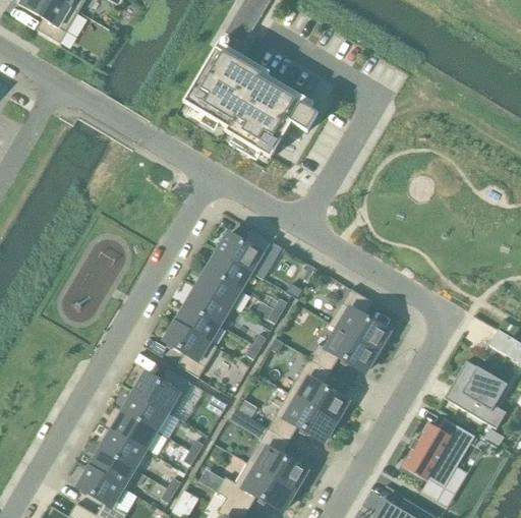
[(18,0),(16,4),(42,19),(37,30),(60,43),(78,11),(60,0),(18,0)]
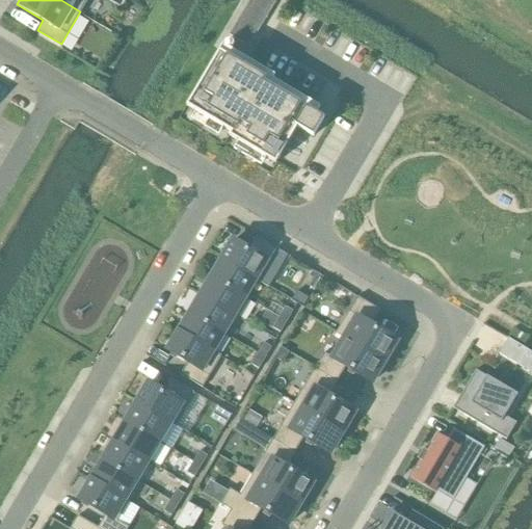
[(61,0),(80,11),(86,0),(61,0)]
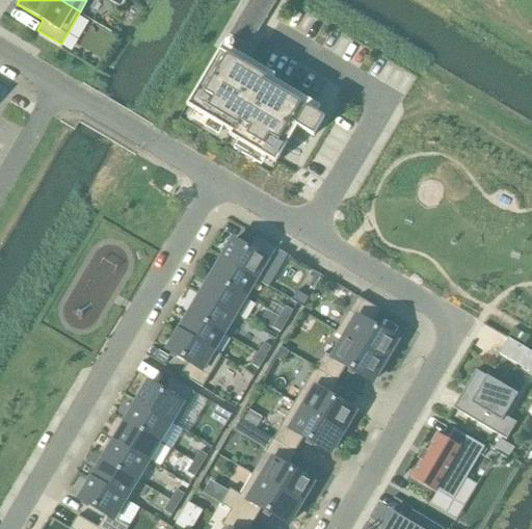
[(247,0),(246,3),(257,9),(260,2),(256,0),(247,0)]
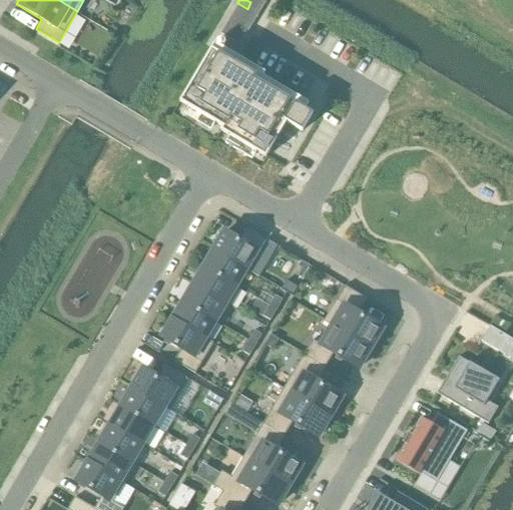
[(251,0),(250,2),(261,8),(265,1),(263,0),(251,0)]
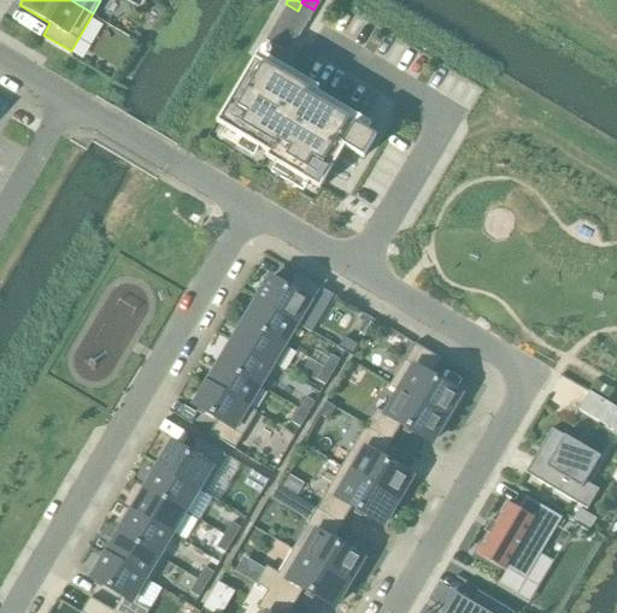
[(313,10),(301,3),(298,11),(309,17),(313,10)]
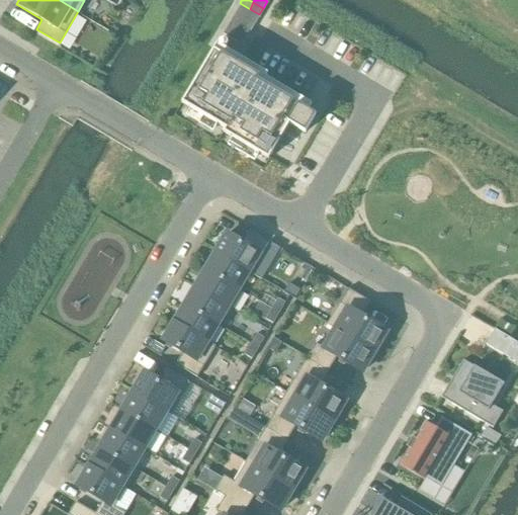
[(240,3),(236,10),(246,15),(250,9),(240,3)]
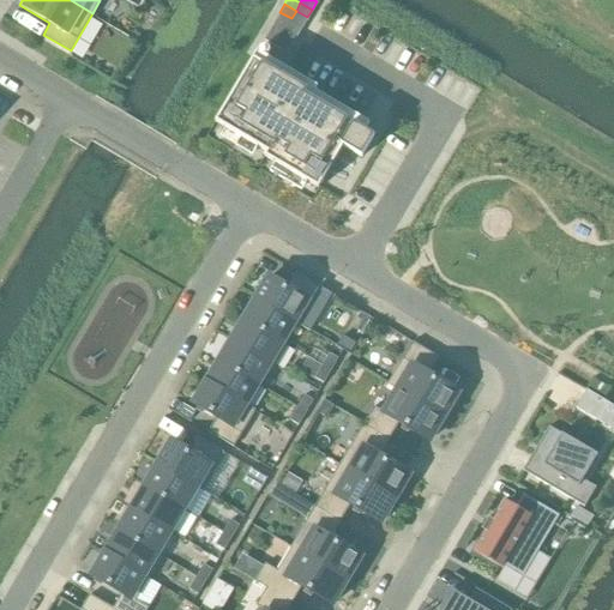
[(307,17),(296,11),(292,18),(302,25),(307,17)]
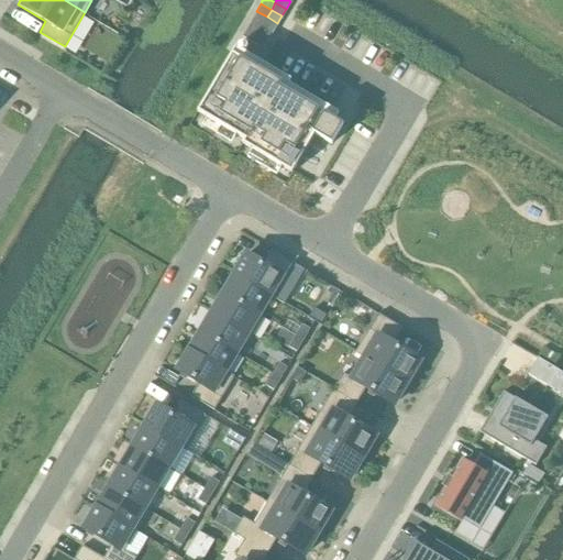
[(256,11),(252,19),(262,25),(267,17),(256,11)]
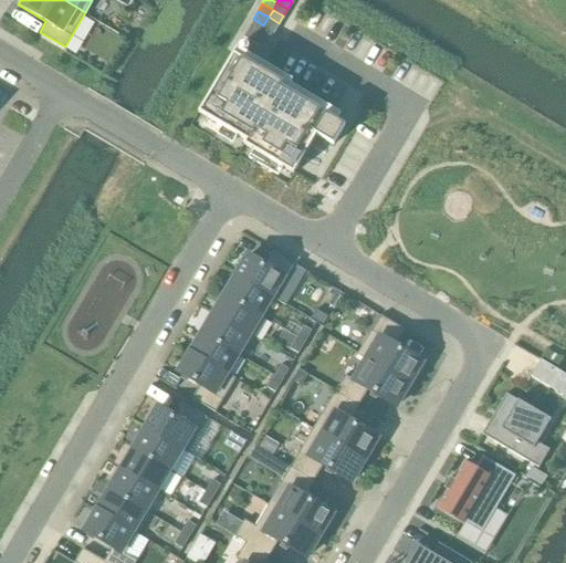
[(269,17),(263,25),(274,31),(279,23),(269,17)]
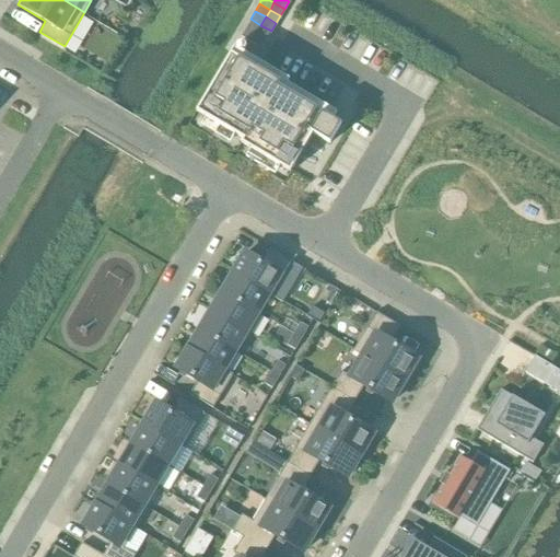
[(251,19),(246,26),(256,32),(260,25),(251,19)]
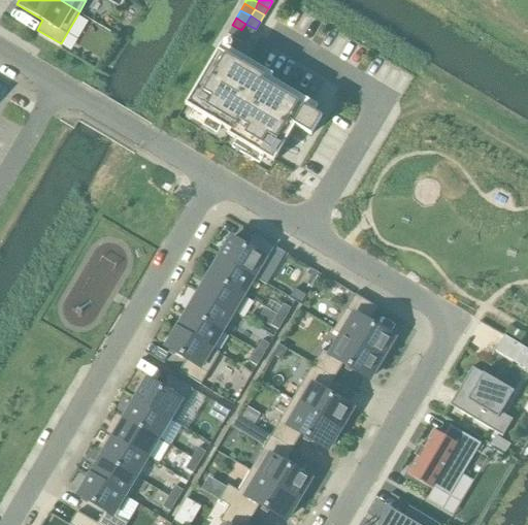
[(245,24),(241,30),(252,36),(256,29),(245,24)]
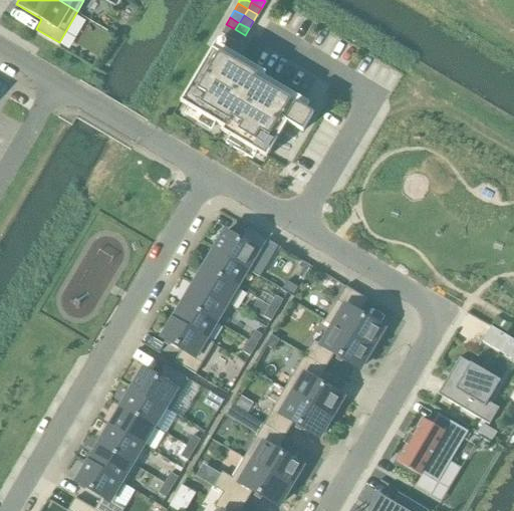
[(231,37),(235,29),(226,24),(221,32),(231,37)]
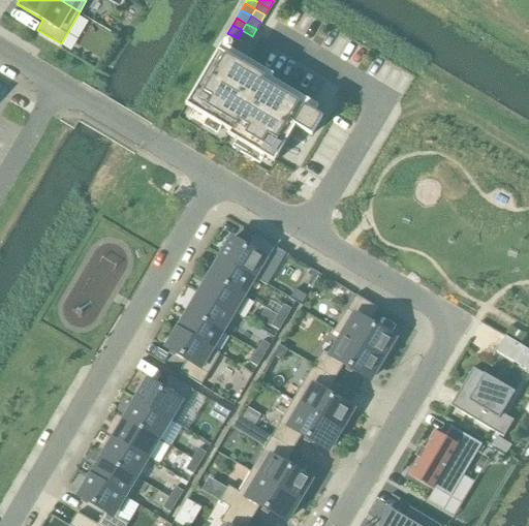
[(252,36),(242,30),(238,38),(247,44),(252,36)]
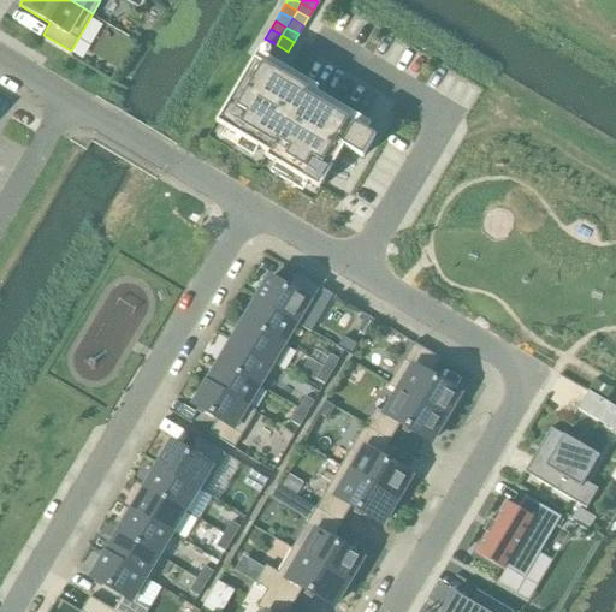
[(254,57),(217,120),(267,150),(265,154),(320,186),(345,144),(362,155),(375,134),(306,93),(309,88),(255,55),(254,57)]
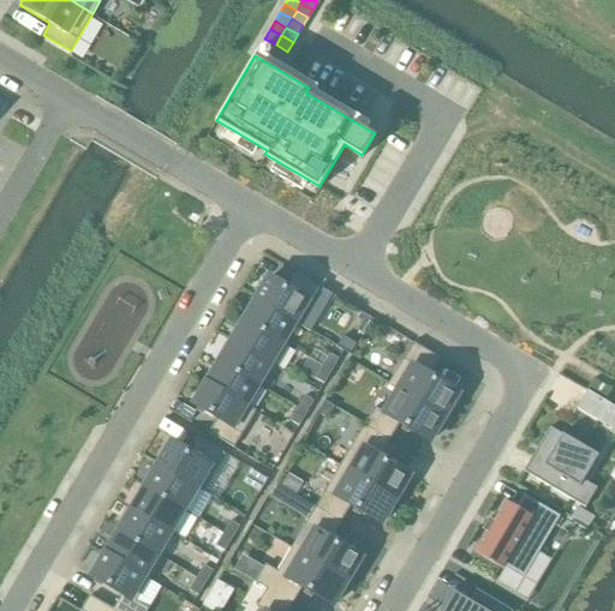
[(258,297),(294,318),(300,322),(321,286),(297,271),(288,286),(270,276),(258,297)]
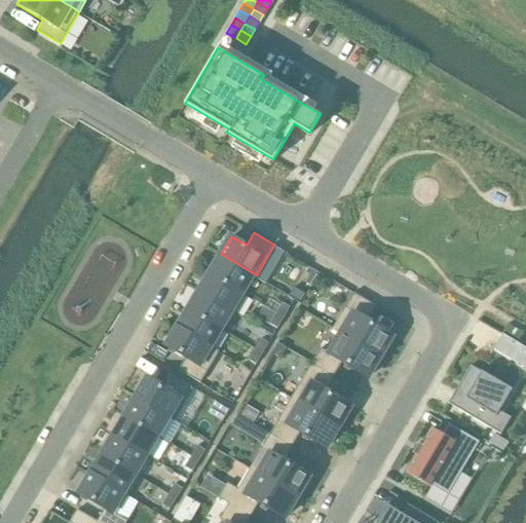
[(241,290),(252,272),(221,254),(211,271),(241,290)]
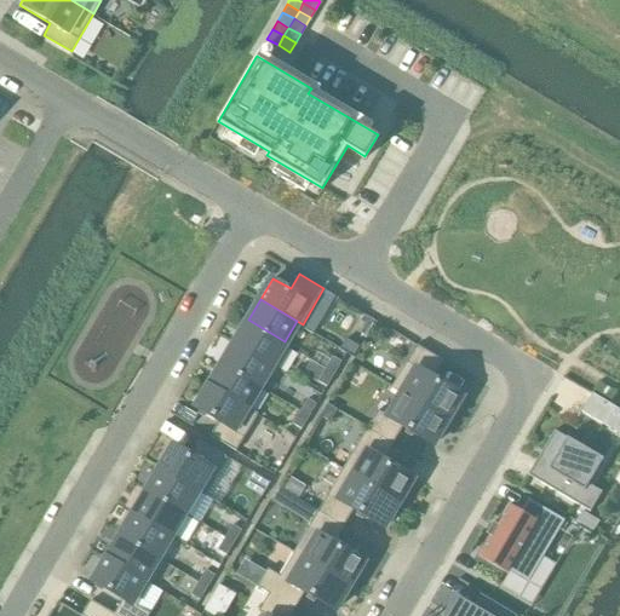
[(290,345),(285,341),(248,320),(235,341),(273,363),(277,366),(290,345)]
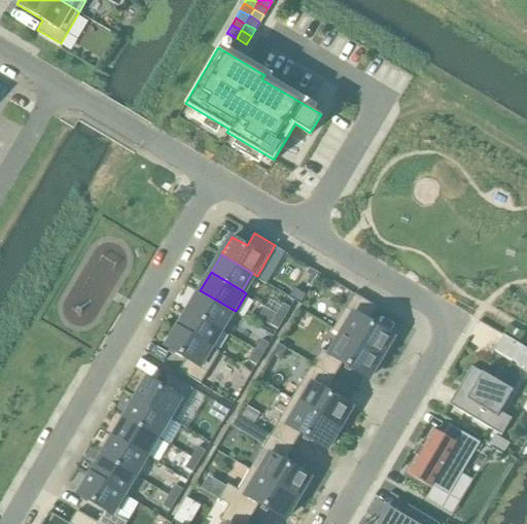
[(305,293),(294,287),(290,293),(301,300),(305,293)]
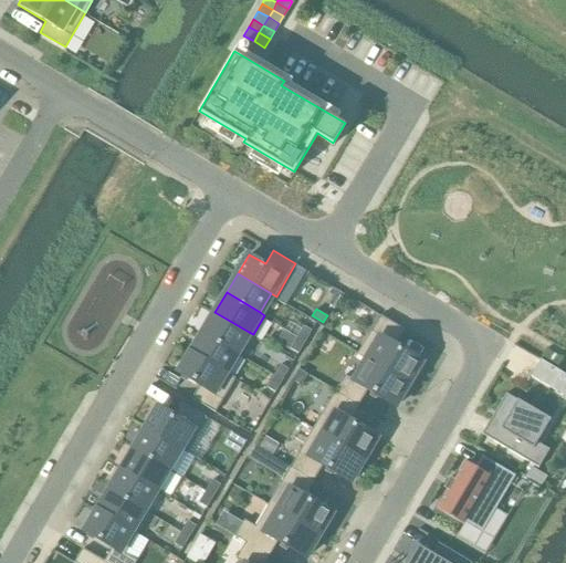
[(238,352),(249,332),(215,312),(203,331),(238,352)]
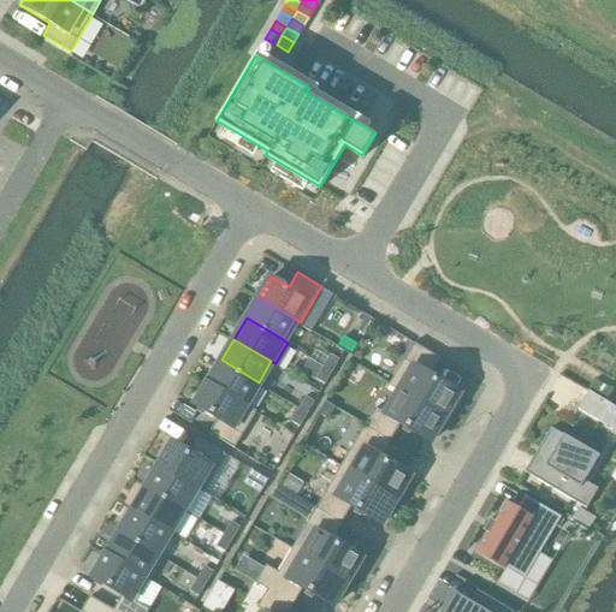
[(390,384),(400,388),(445,414),(460,390),(430,372),(439,355),(414,340),(390,384)]
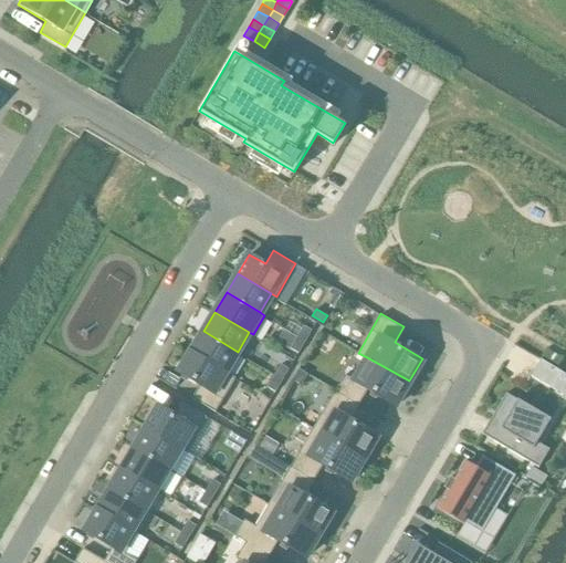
[(294,322),(290,330),(297,334),(297,335),(302,327),(294,322)]
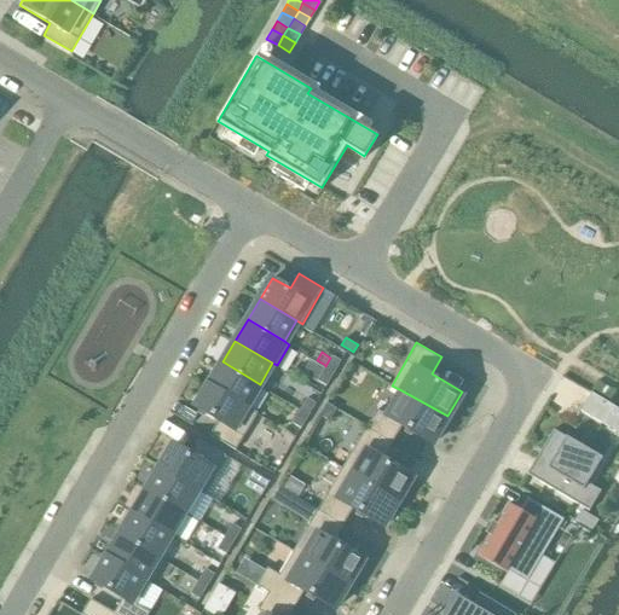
[(333,353),(325,366),(334,371),(342,359),(333,353)]
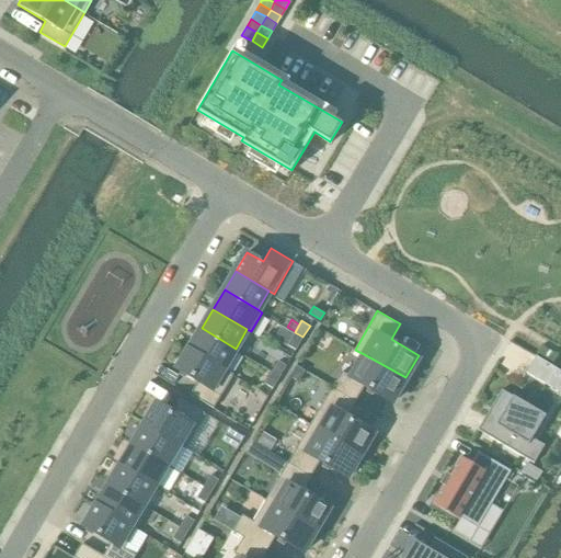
[(224,367),(236,349),(202,328),(190,349),(224,367)]
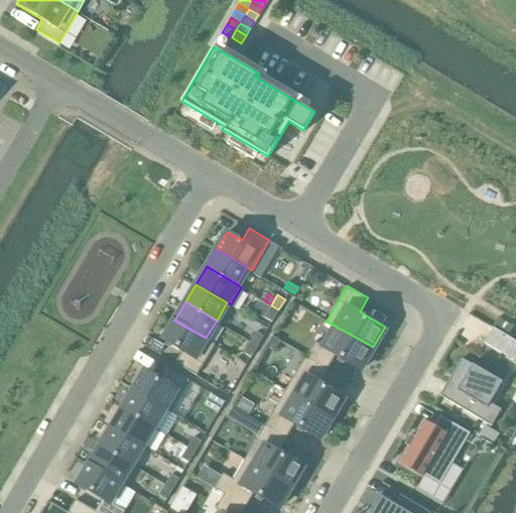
[(278,309),(271,305),(271,304),(265,315),(272,319),(278,309)]
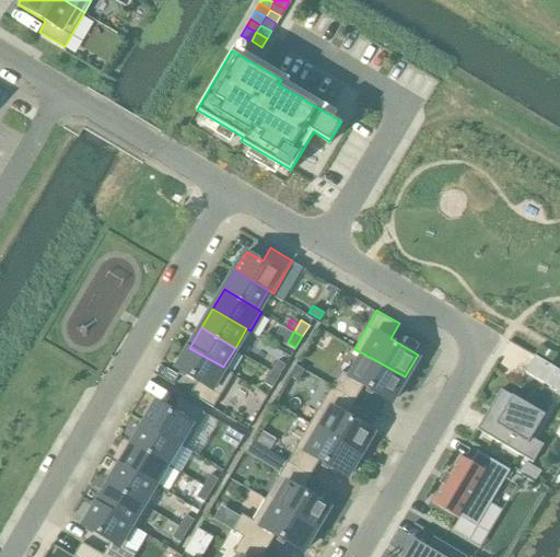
[(189,348),(178,367),(199,379),(191,392),(212,404),(231,372),(223,367),(189,348)]
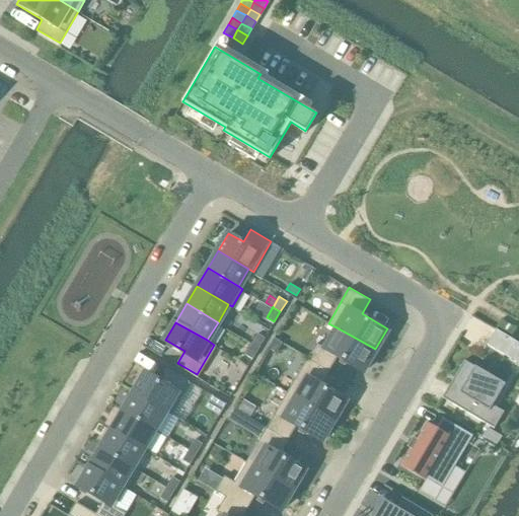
[(375,349),(337,327),(325,347),(315,341),(306,357),(328,370),(337,356),(363,371),(375,349)]
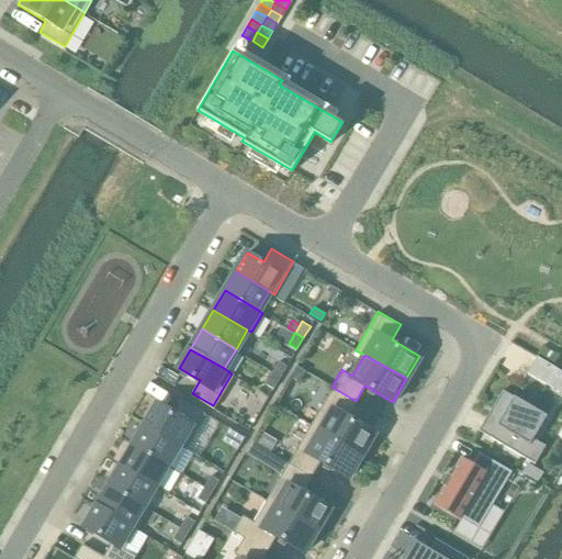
[(561,369),(537,355),(527,370),(559,390),(561,384),(561,369)]
